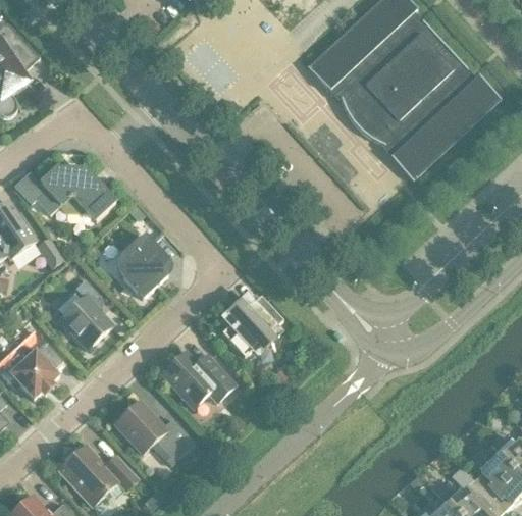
[(501,98),(478,74),(475,76),(420,16),(415,11),(417,8),(410,0),(380,0),(309,66),(308,65),(307,66),(329,90),(332,88),(340,96),(346,110),(353,121),(361,130),(371,138),(385,145),(394,153),(390,156),(413,181),(413,179),(412,178),(499,98),(500,99),(501,98)]
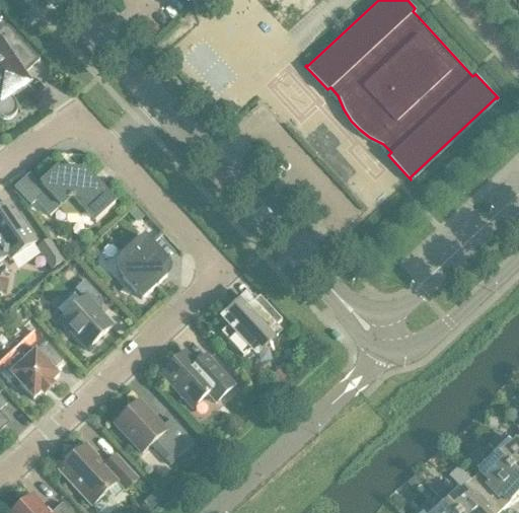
[(22,73),(40,57),(10,25),(8,23),(5,22),(3,22),(0,22),(0,114),(1,115),(4,116),(7,116),(9,116),(12,114),(14,112),(16,110),(16,106),(17,104),(16,101),(15,98),(11,92),(27,81),(22,73)]
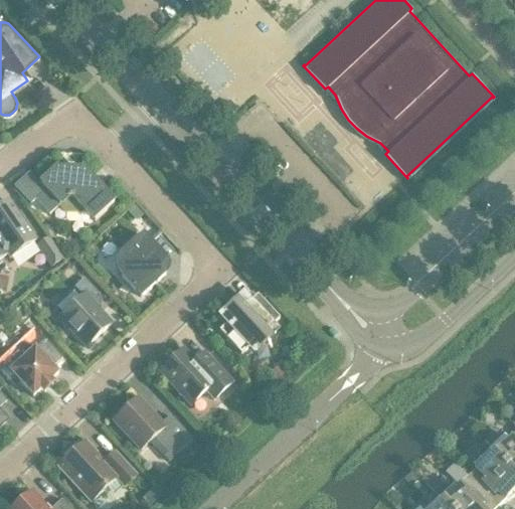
[(226,115),(236,105),(228,97),(218,107),(226,115)]
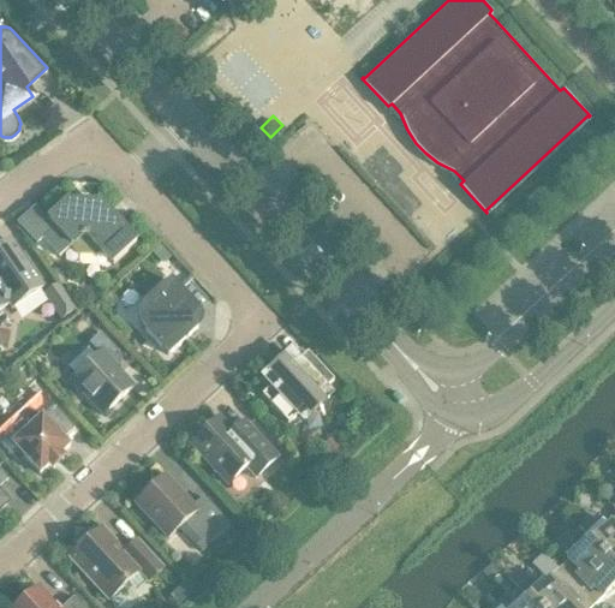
[(136,238),(96,196),(95,197),(71,196),(70,195),(48,216),(54,222),(42,234),(59,252),(71,242),(78,249),(95,249),(100,245),(113,260),(136,238)]
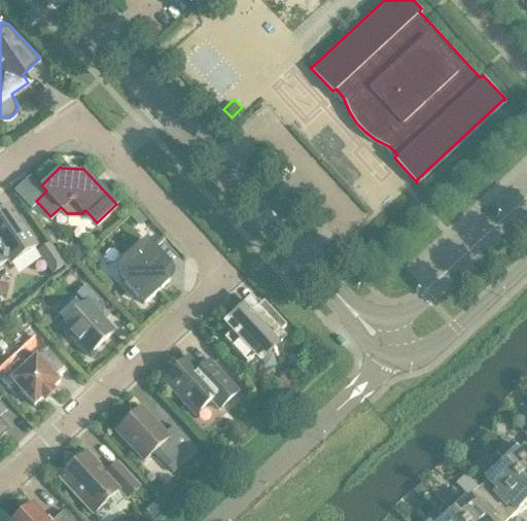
[(9,262),(37,243),(9,203),(0,208),(0,258),(5,255),(9,262)]
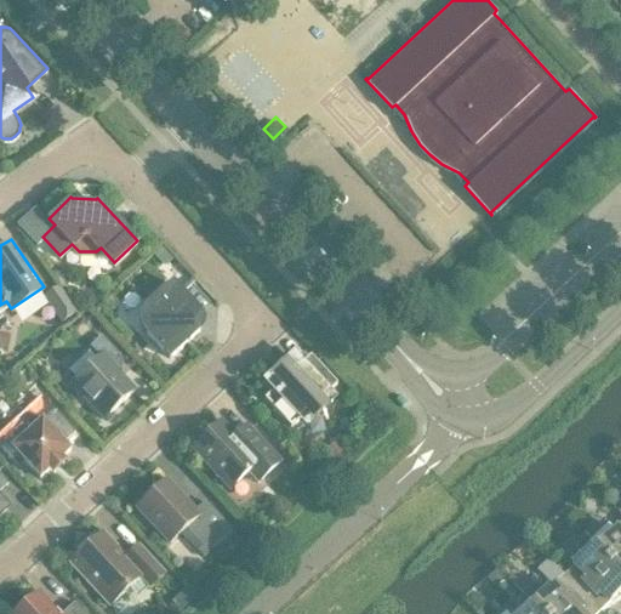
[(191,317),(200,308),(172,279),(147,302),(146,305),(143,307),(142,310),(142,312),(141,314),(141,316),(141,317),(141,319),(142,322),(143,324),(144,328),(170,353),(199,327),(191,317)]
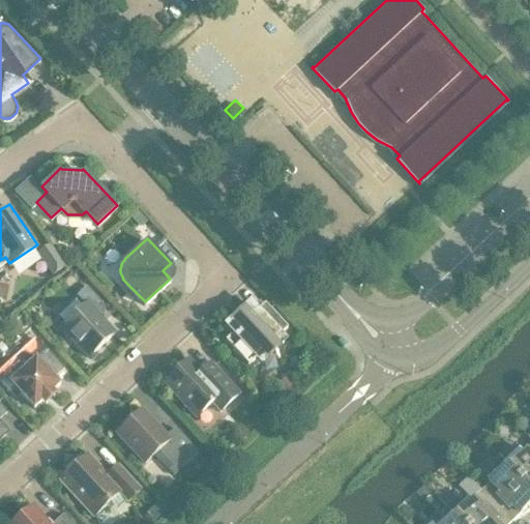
[(64,263),(50,241),(37,250),(53,270),(64,263)]
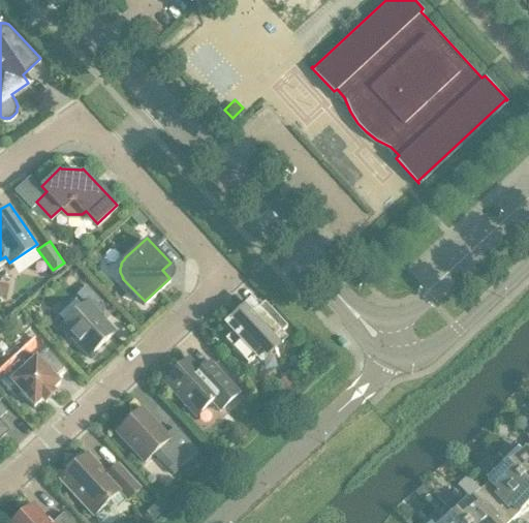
[(102,300),(86,282),(76,291),(85,300),(61,321),(89,352),(114,330),(94,308),(102,300)]
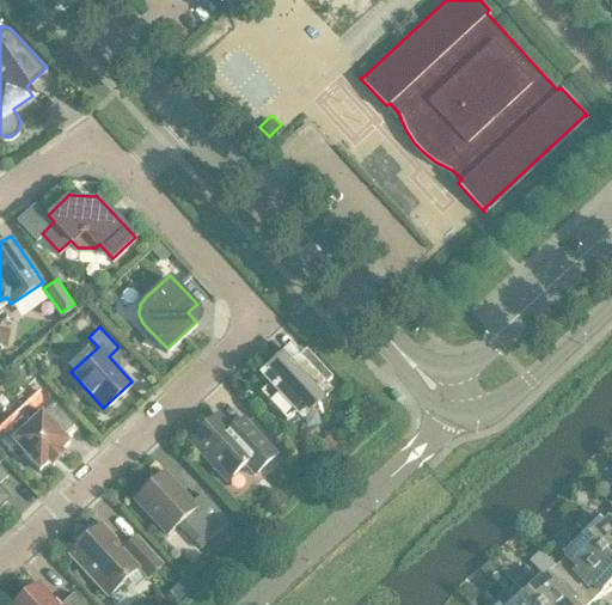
[(318,387),(331,374),(306,346),(297,354),(288,346),(261,372),(269,380),(259,389),(286,416),(300,403),(312,399),(318,387)]
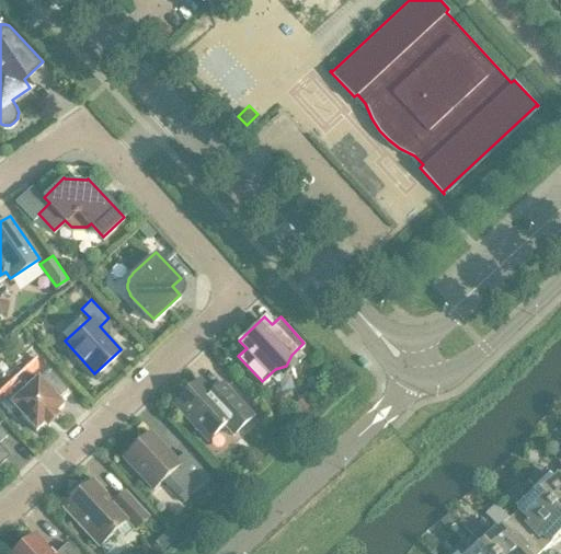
[(63,402),(57,396),(68,387),(49,367),(39,377),(37,374),(27,383),(24,379),(11,379),(1,388),(0,401),(10,411),(20,412),(35,428),(63,402)]
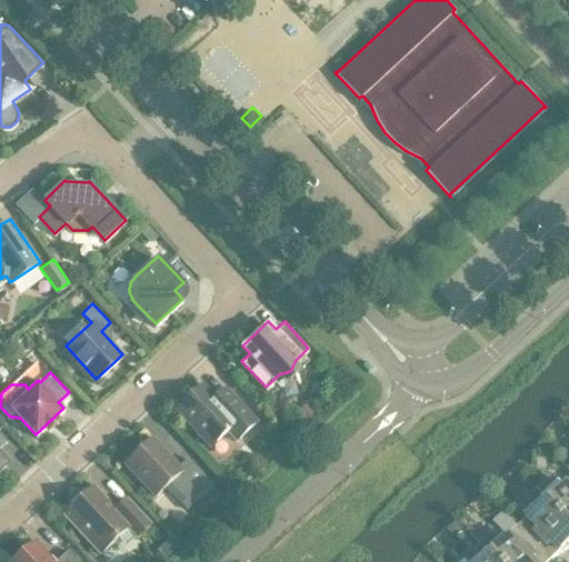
[(257,418),(227,385),(226,384),(215,394),(202,382),(177,407),(210,443),(227,428),(236,438),(257,418)]
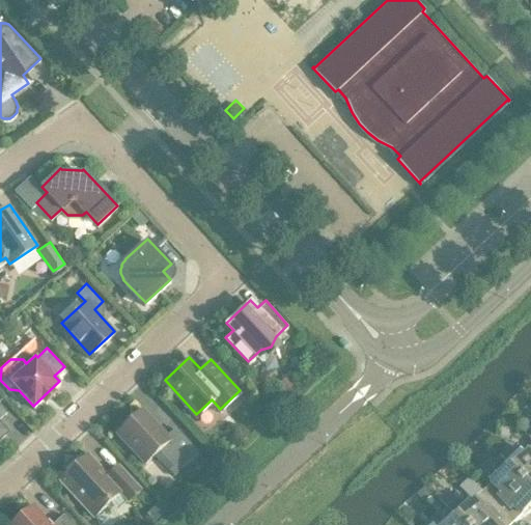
[(198,449),(175,425),(166,434),(141,407),(117,430),(145,460),(155,451),(173,472),(198,449)]
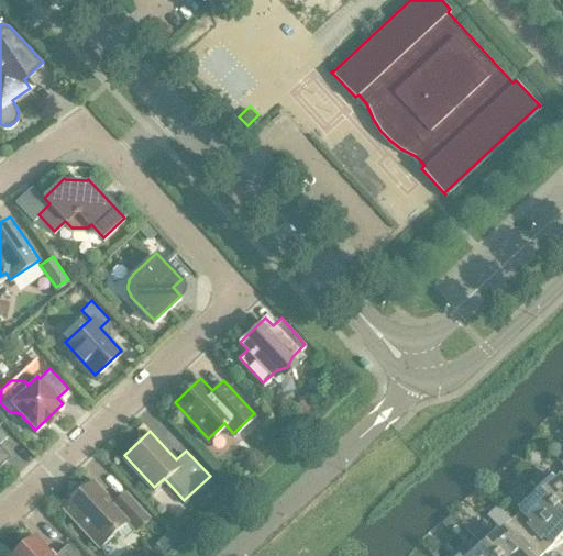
[(562,468),(555,476),(552,470),(534,487),(562,518),(562,468)]
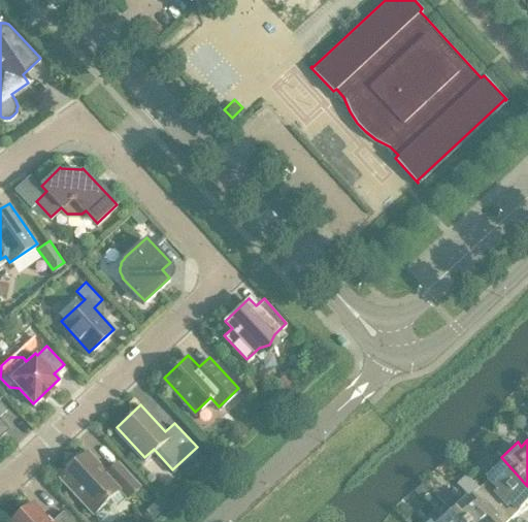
[(139,485),(117,461),(106,470),(87,449),(60,475),(94,511),(120,485),(128,495),(139,485)]
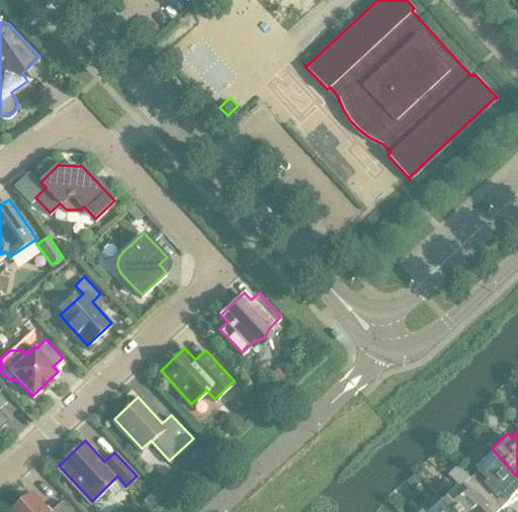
[(517,494),(517,477),(492,448),(476,462),(480,467),(471,475),(501,506),(513,495),(515,497),(517,494)]
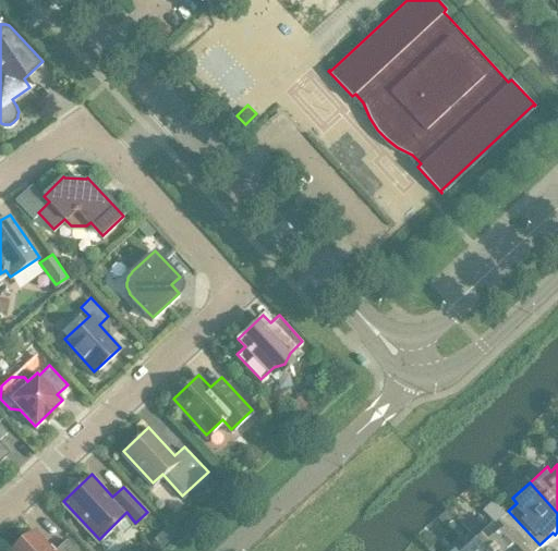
[(532,550),(540,545),(508,511),(496,522),(492,517),(474,534),(490,550),(532,550)]
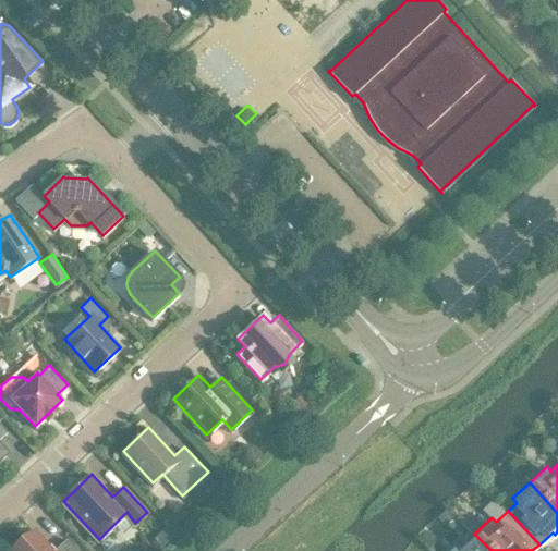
[(80,550),(67,536),(53,548),(34,527),(8,550),(80,550)]
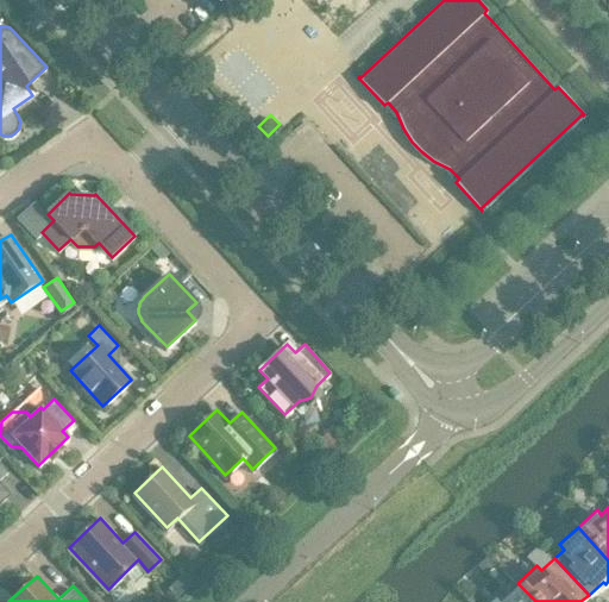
[(535,601),(518,583),(500,600),(495,595),(487,601),(535,601)]
